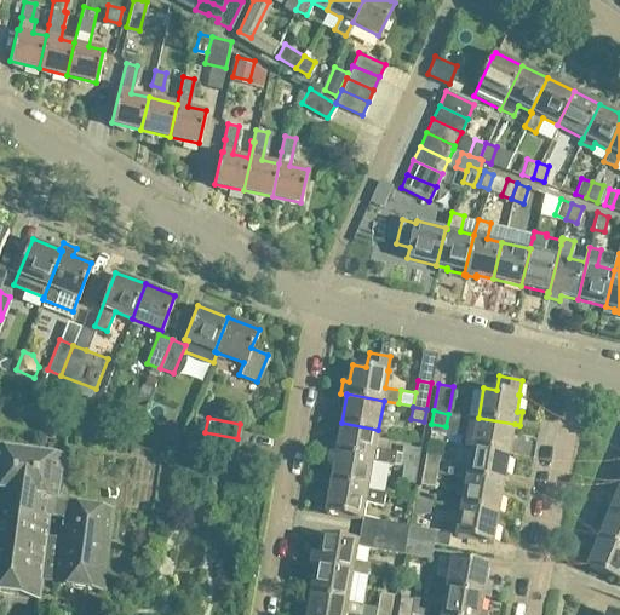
[(472,446),(509,453),(515,424),(478,418),(472,446)]
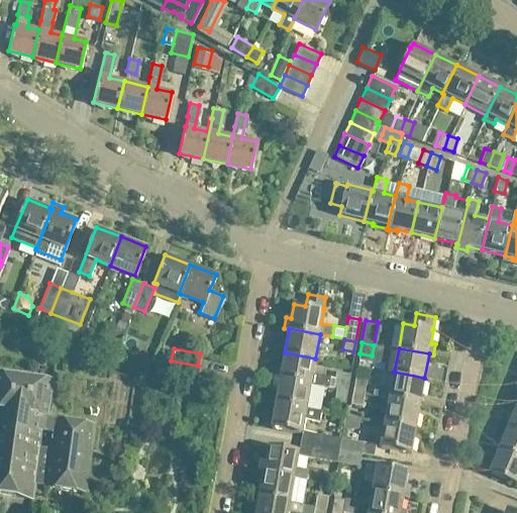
[(313,372),(315,358),(285,352),(281,377),(311,383),(328,386),(330,375),(313,372)]
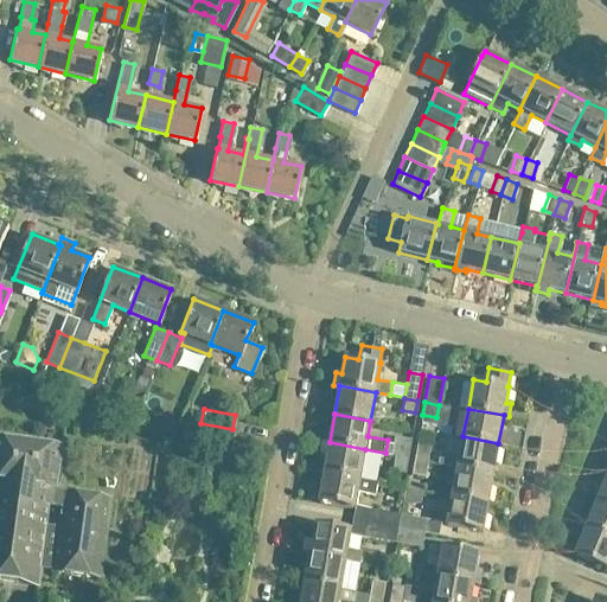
[(394,454),(408,456),(411,436),(395,433),(394,440),(388,440),(385,453),(394,454)]
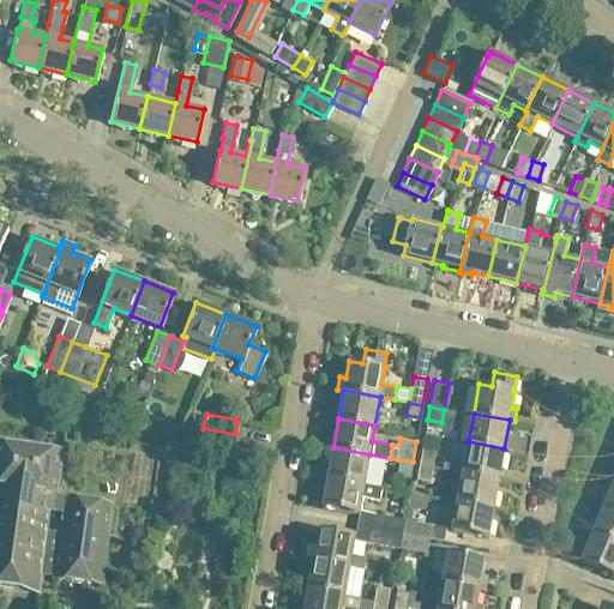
[(48,528),(50,508),(54,510),(56,494),(62,450),(0,440),(0,583),(38,590),(42,571),(48,528)]
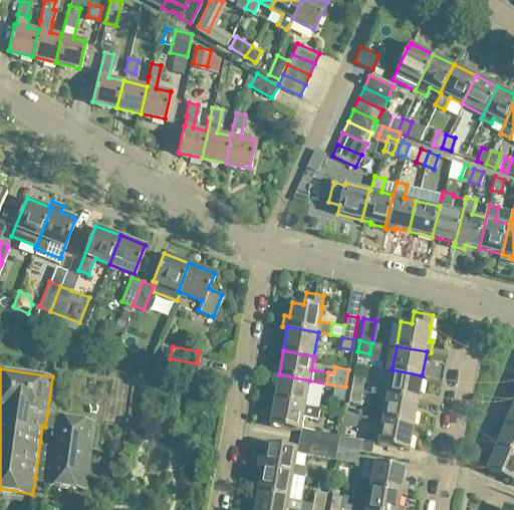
[(373,380),(371,392),(388,395),(388,394),(418,400),(422,375),(392,369),(390,384),(373,380)]
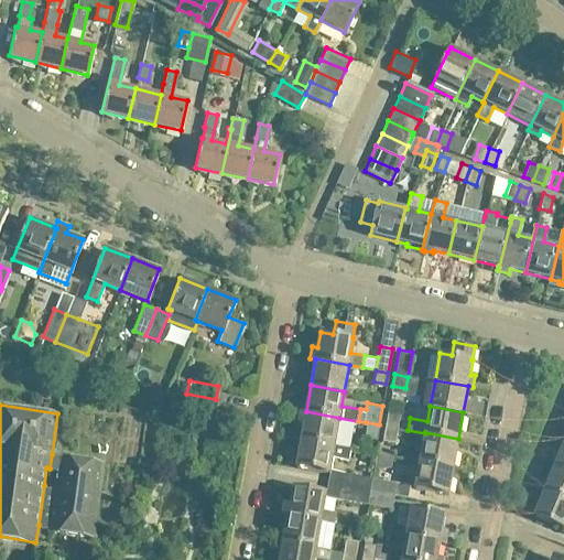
[(386,426),(398,428),(401,409),(389,407),(386,426)]
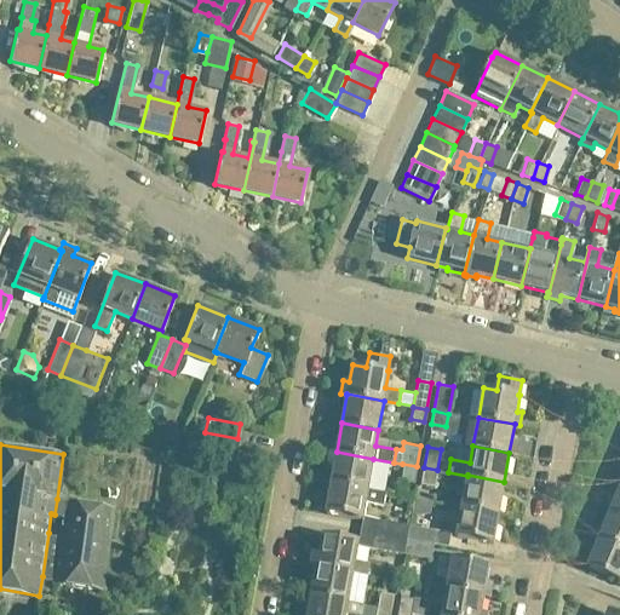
[(373,459),(337,452),(329,450),(328,463),(334,463),(331,481),(368,488),(373,459)]
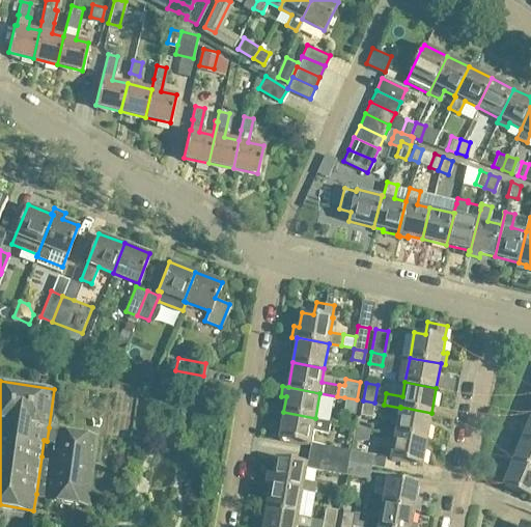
[(355,411),(357,399),(344,397),(343,410),(355,411)]
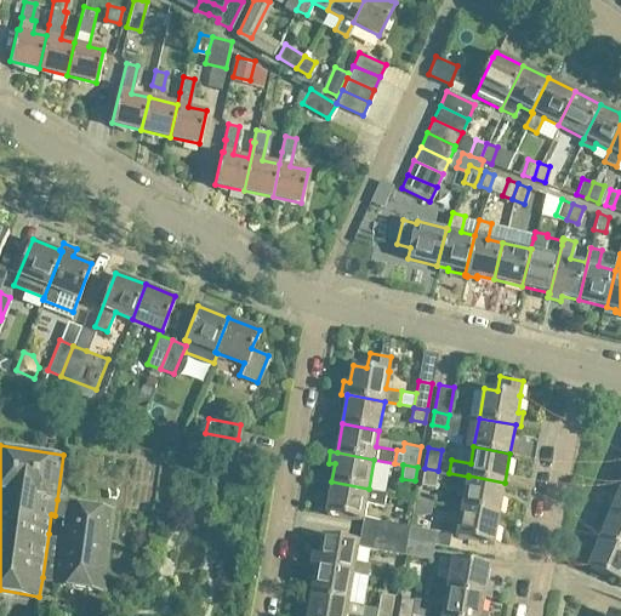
[(436,485),(438,471),(425,468),(421,483),(436,485)]
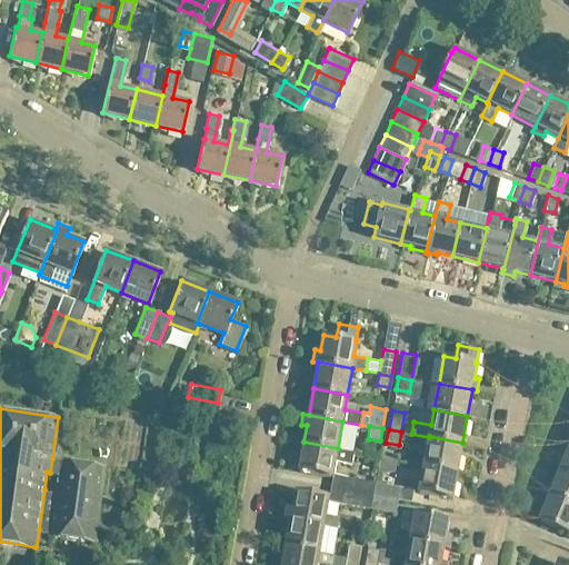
[(458,469),(462,443),(429,436),(429,437),(425,463),(458,469)]
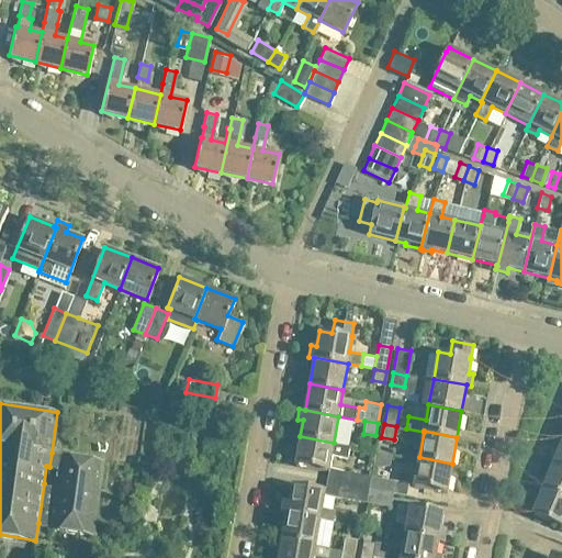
[(328,469),(332,454),(347,457),(349,445),(334,443),(300,436),(295,462),(328,469)]
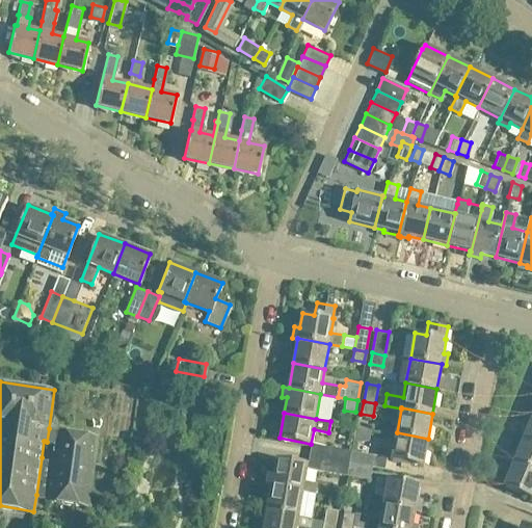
[(531,442),(531,415),(523,438),(531,442)]
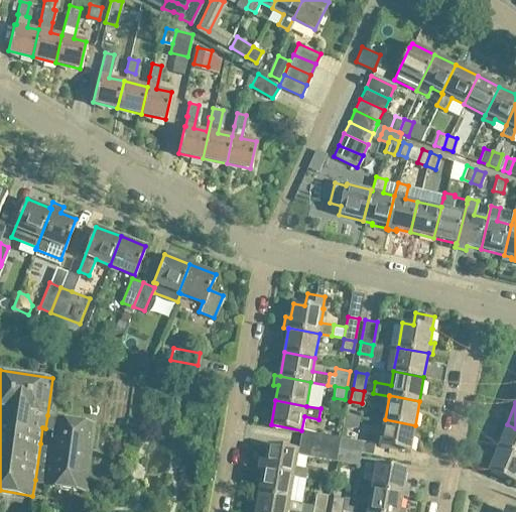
[(344,413),(342,425),(350,426),(352,414),(344,413)]
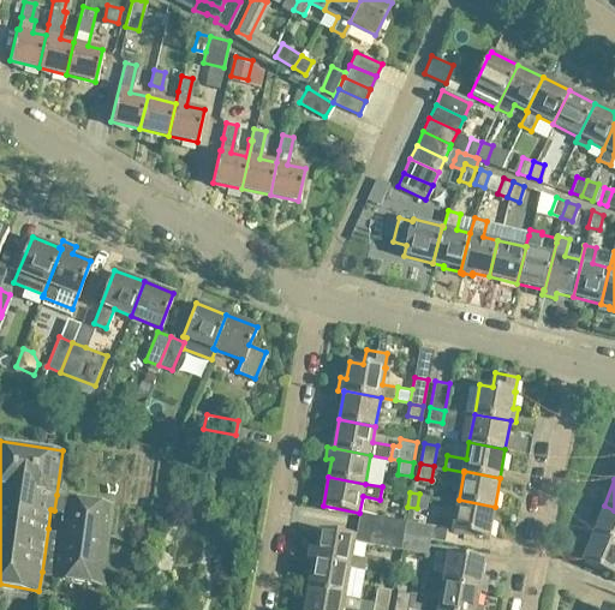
[(113,503),(57,495),(54,510),(60,510),(58,530),(48,528),(42,572),(52,573),(52,575),(102,582),(113,503)]
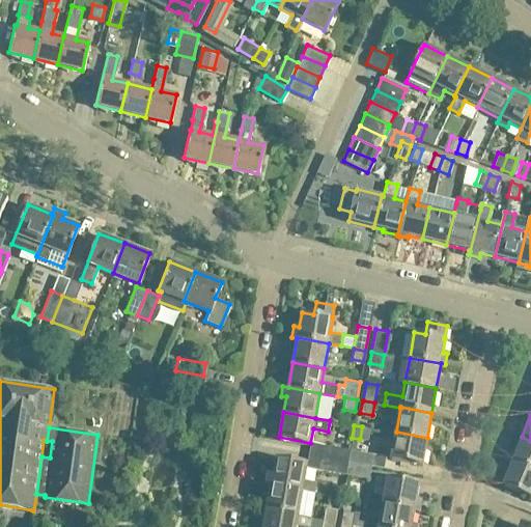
[(422,463),(427,438),(396,432),(391,458),(422,463)]
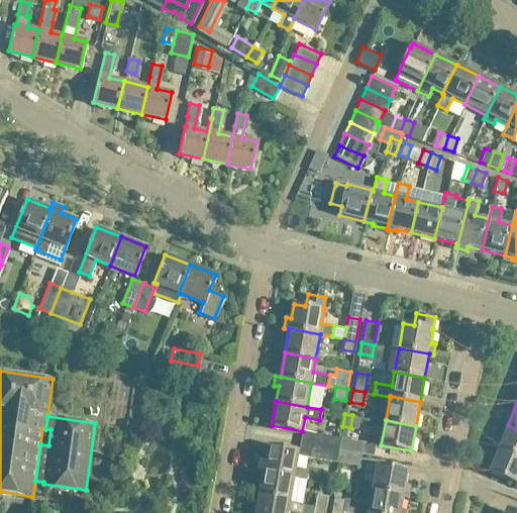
[(516,455),(516,429),(508,425),(499,448),(516,455)]
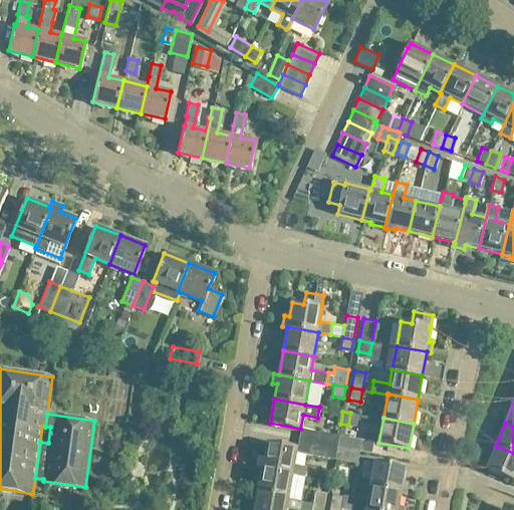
[(337,446),(339,434),(312,429),(309,441),(337,446)]
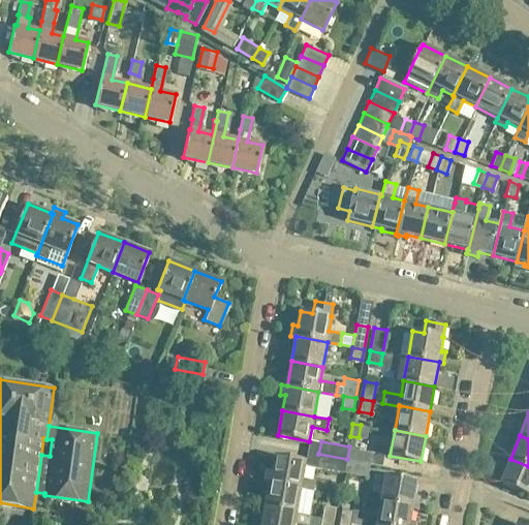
[(382,465),(384,453),(349,446),(347,459),(370,463),(382,465)]
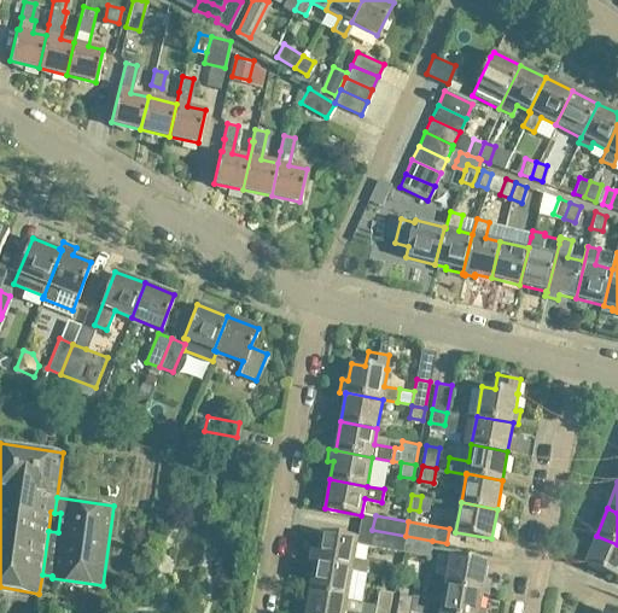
[(402,550),(406,536),(372,530),(369,544),(402,550)]
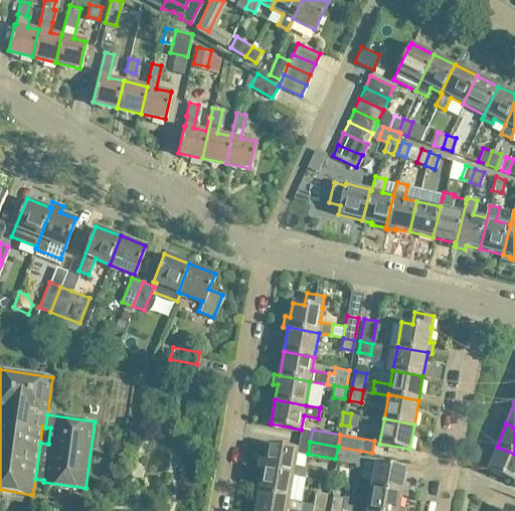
[(294,464),(297,450),(266,444),(263,460),(258,459),(254,471),(261,472),(262,469),(292,475),(302,476),(304,466),(294,464)]
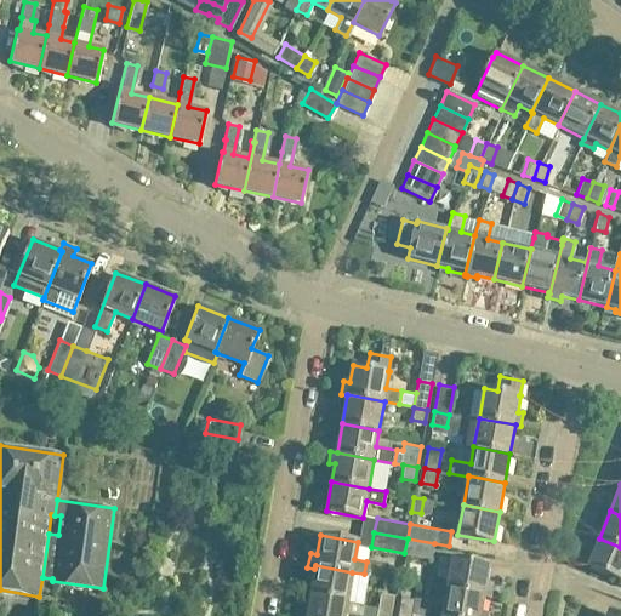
[(432,558),(434,543),(408,539),(404,553),(432,558)]
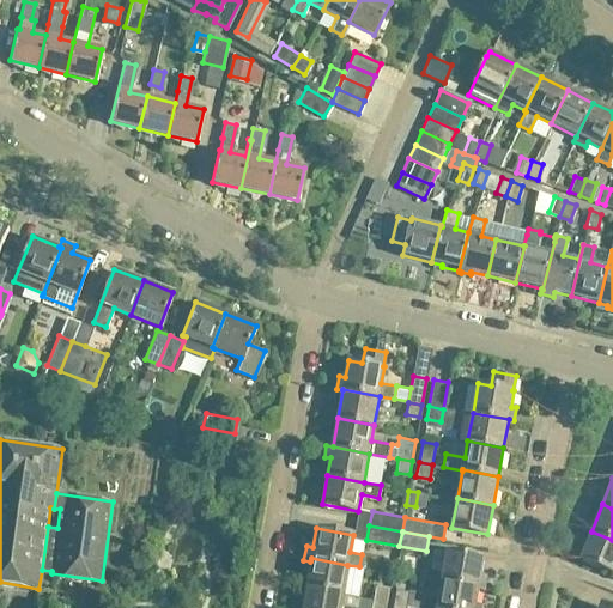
[(612,540),(592,532),(580,559),(612,572),(612,540)]
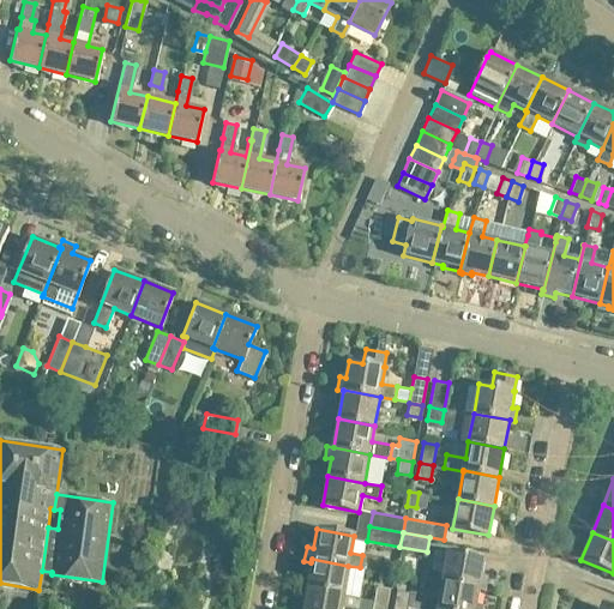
[(482,560),(462,556),(463,548),(447,546),(440,583),(477,589),(477,588),(486,589),(488,577),(480,574),(482,560)]
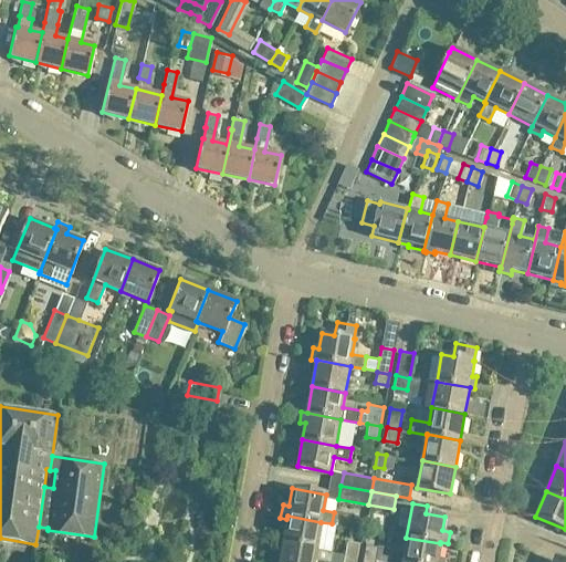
[(316,548),(321,522),(287,516),(286,519),(282,542),(316,548)]
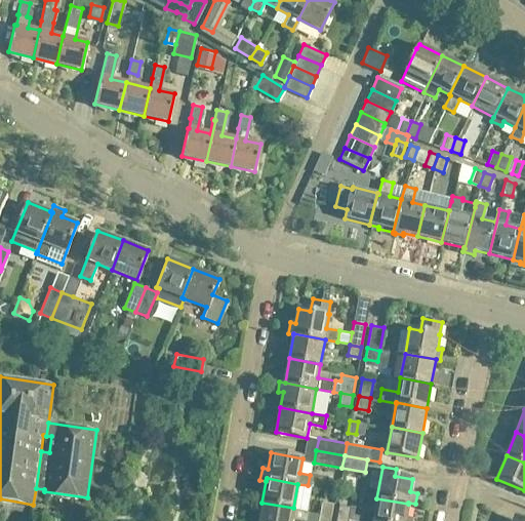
[(409,520),(410,518),(405,517),(408,504),(376,498),(372,520),(409,520)]
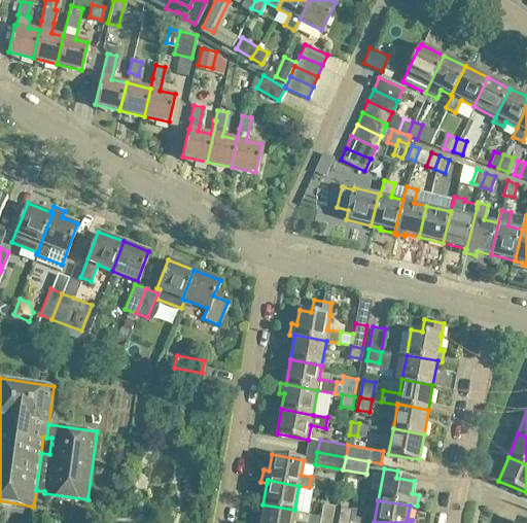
[(331,517),(334,504),(322,502),(320,515),(331,517)]
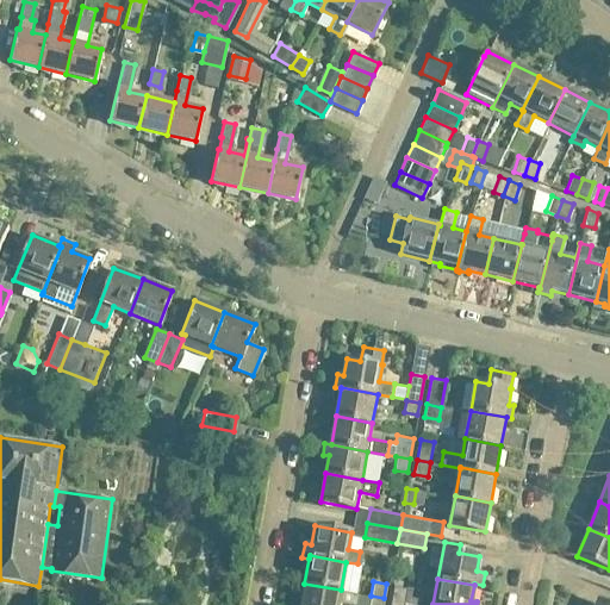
[(359,593),(341,590),(304,584),(300,604),(337,604),(338,600),(356,604),(359,593)]
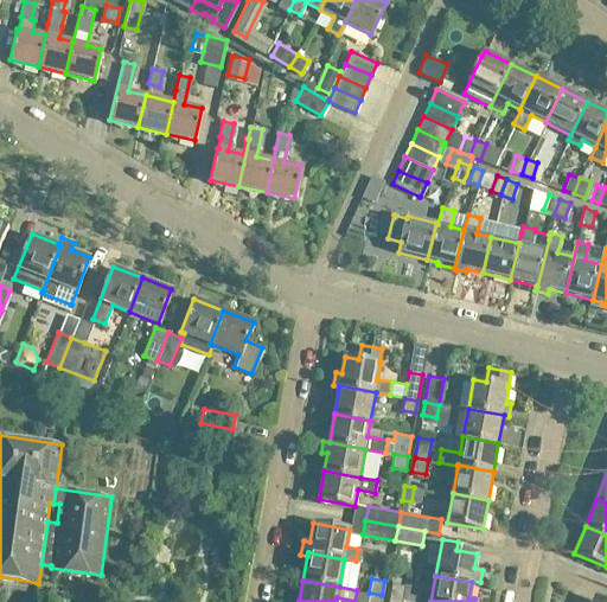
[(401,599),(403,584),(391,582),(389,596),(401,599)]
